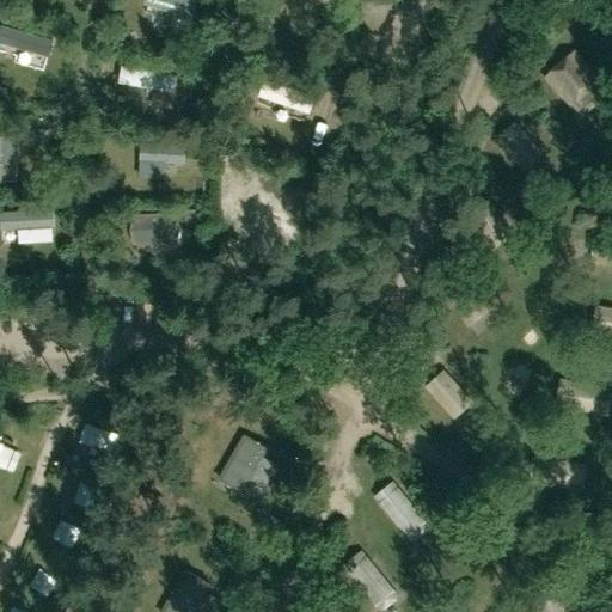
[(576,50),(543,78),(569,108),(601,80),(576,50)]
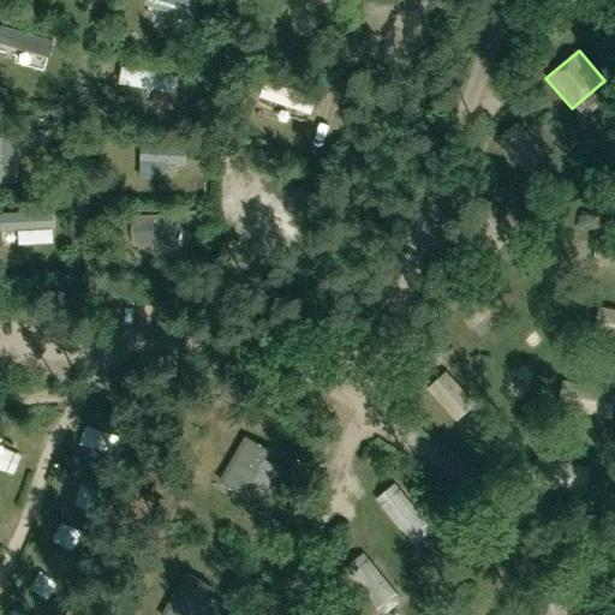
[(135,246),(178,245),(178,215),(133,216),(135,246)]
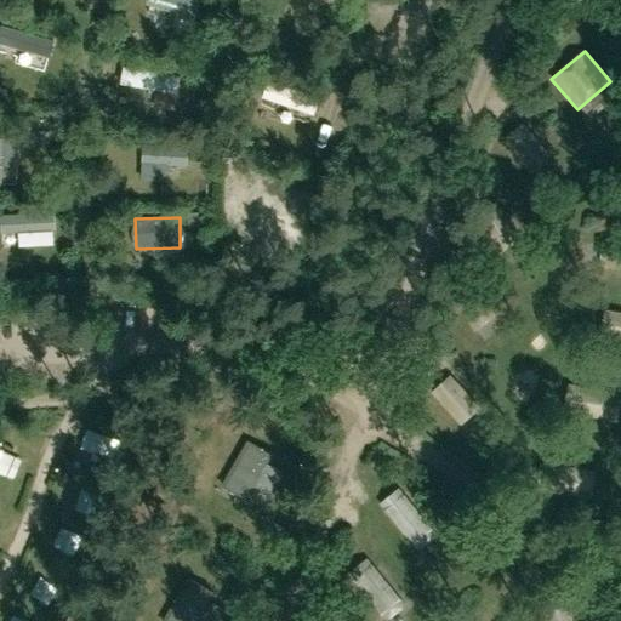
[(620,312),(605,309),(599,337),(620,341),(620,312)]
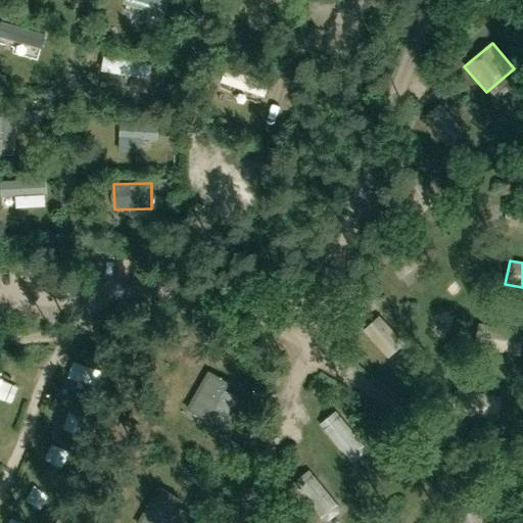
[(379,316),(363,330),(388,359),(405,343),(379,316)]
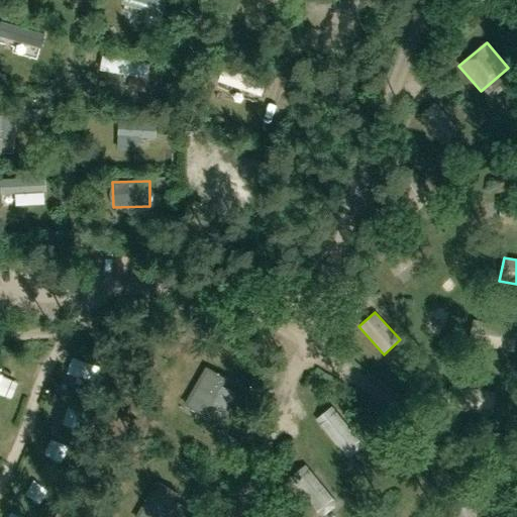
[(516,327),(474,319),(469,343),(514,351),(516,337),(516,327)]
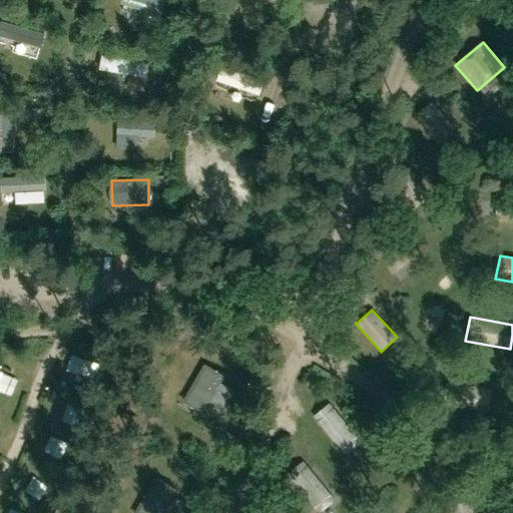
[(224,377),(205,366),(184,403),(216,422),(233,392),(220,384),(224,377)]
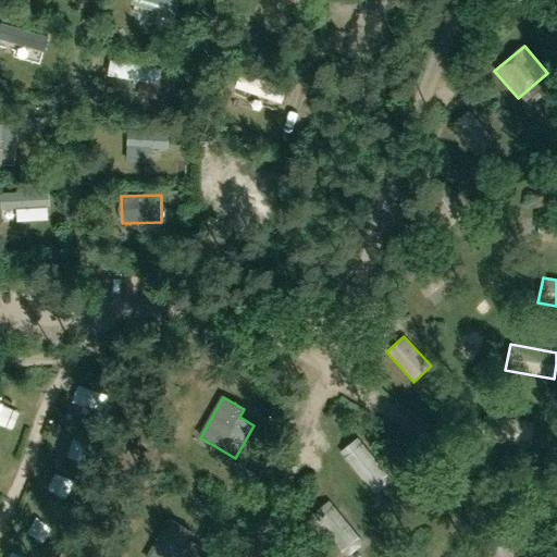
[(484,416),(482,441),(531,446),(534,421),(484,416)]
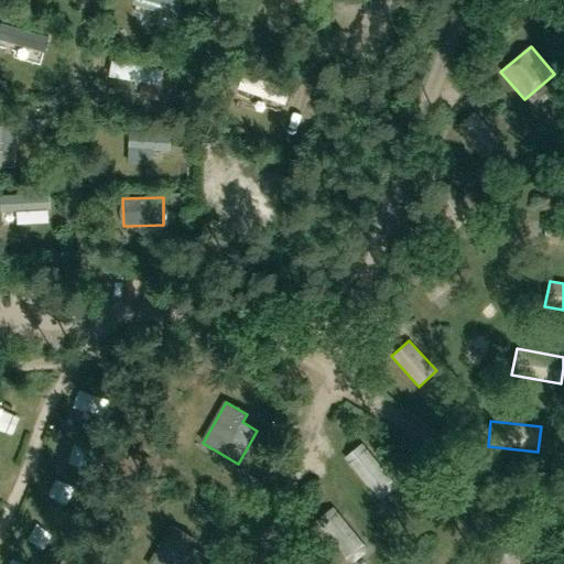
[(361,440),(388,474),(401,464),(373,429),(361,440)]
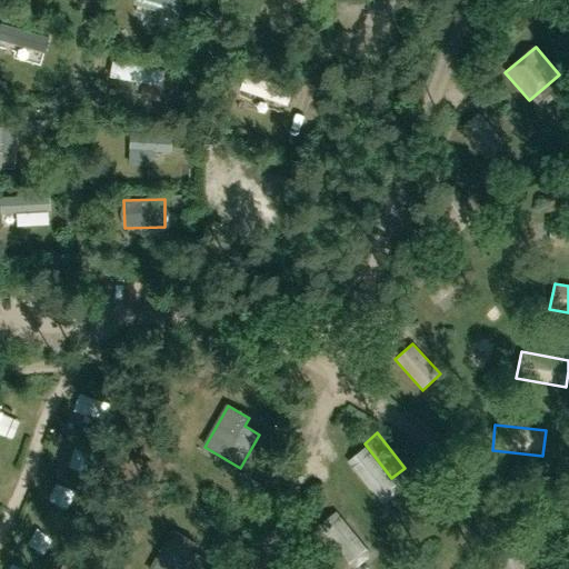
[(365,447),(347,463),(378,499),(396,485),(365,447)]
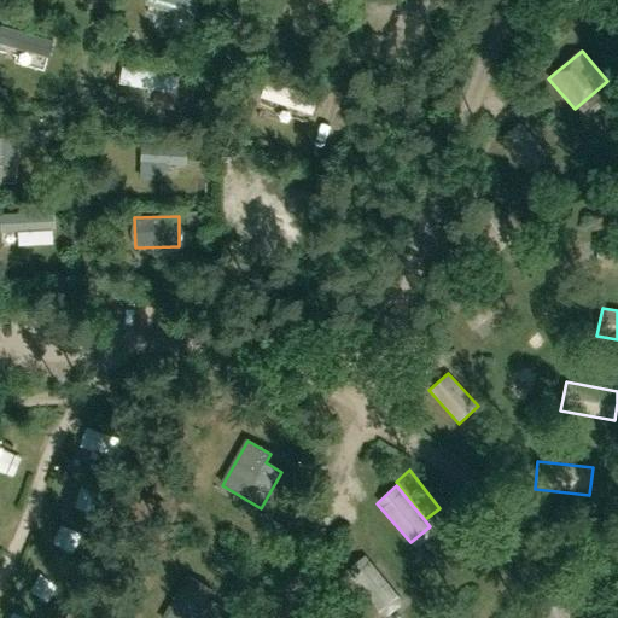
[(363,552),(403,599),(421,584),(382,536),(363,552)]
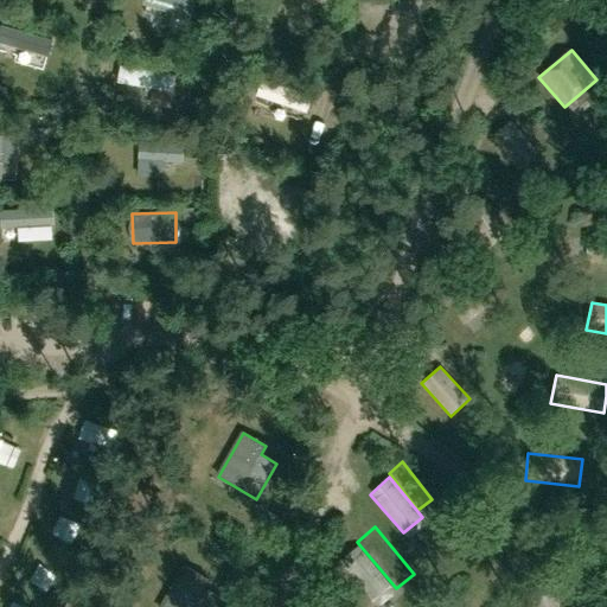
[(65,567),(81,558),(71,540),(56,547),(65,567)]
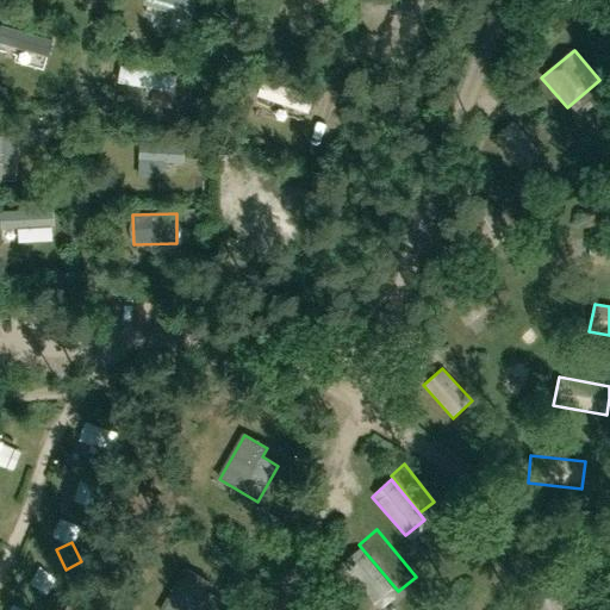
[(361,548),(342,566),(375,605),(393,587),(361,548)]
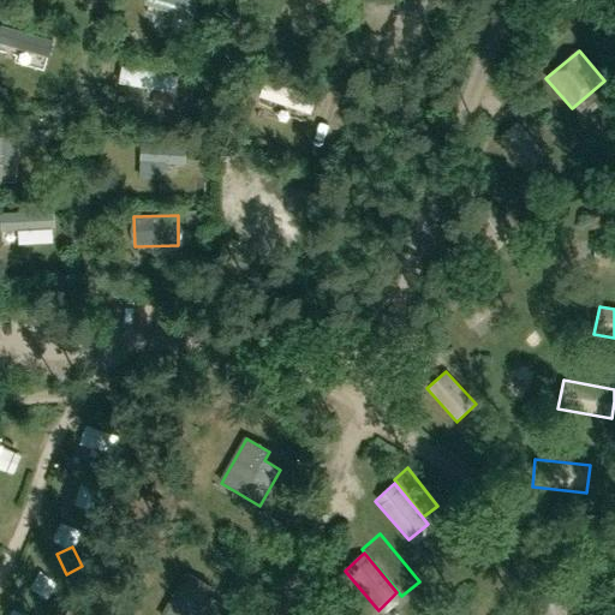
[(210,586),(189,575),(163,614),(215,614),(221,604),(206,596),(210,586)]
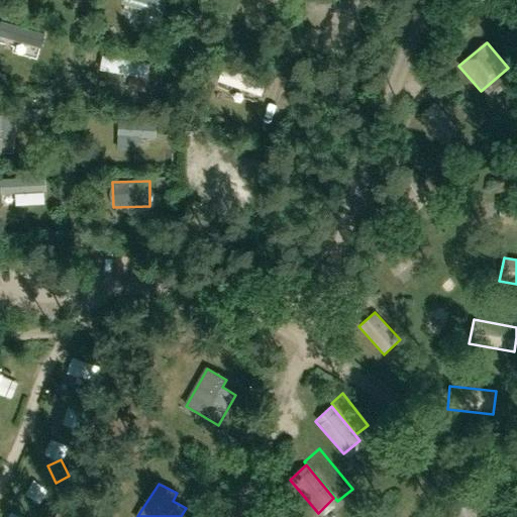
[(30,511),(37,496),(27,491),(19,506),(30,511)]
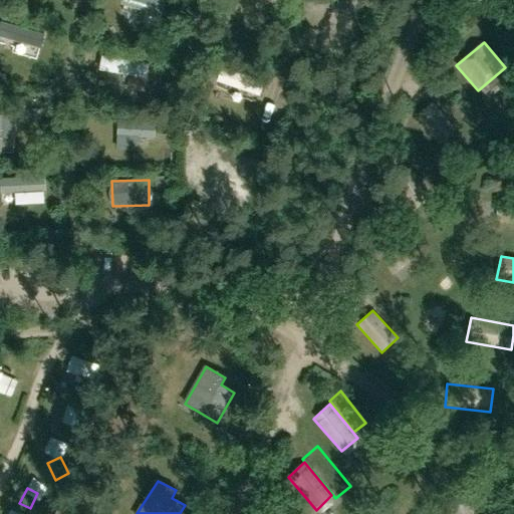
[(476,513),(469,495),(448,504),(452,513),(476,513)]
